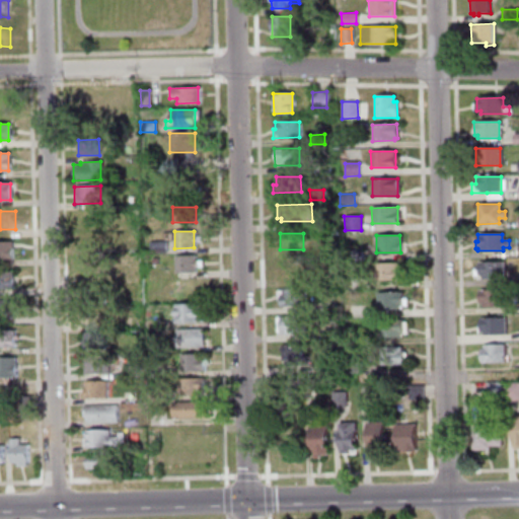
[(165,241),(166,252),(149,252),(149,241),(165,241)]
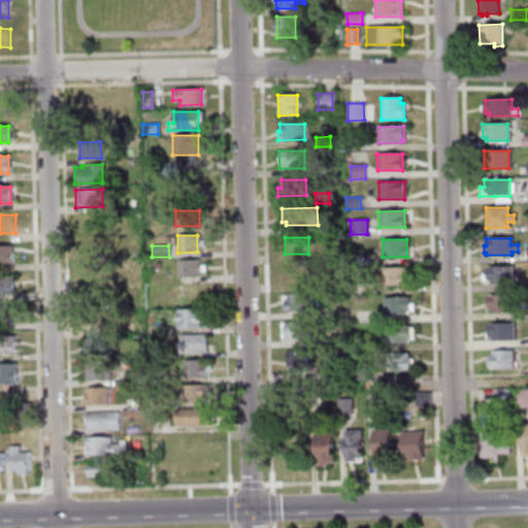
[(0,246),(12,246),(12,263),(0,263),(0,246)]
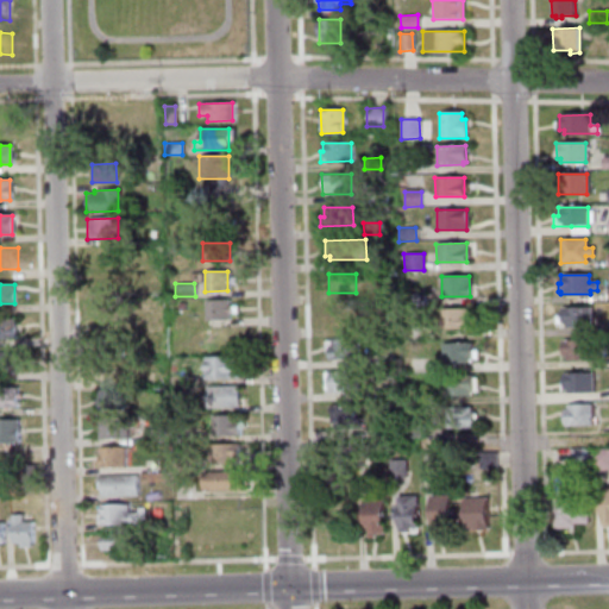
[(408,294),(426,294),(426,303),(408,303),(408,294)]
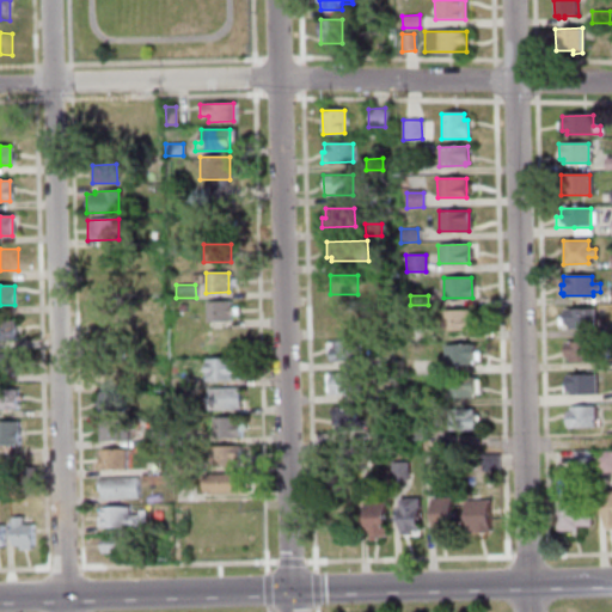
[(206,303),(230,301),(230,320),(206,320),(206,303)]
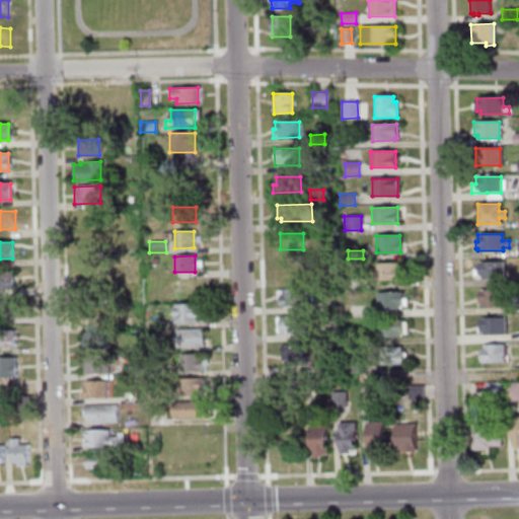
[(281,277),(300,277),(300,261),(281,261),(281,277)]
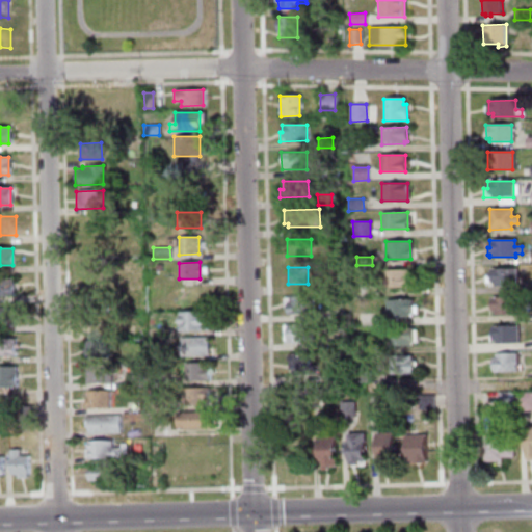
[(516,285),(493,286),(493,282),(490,282),(490,269),(515,269),(516,285)]
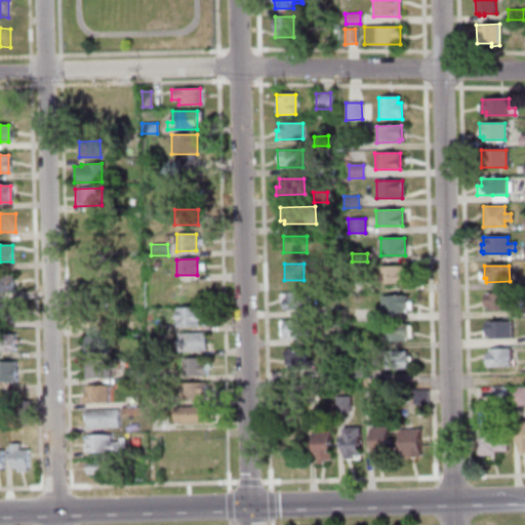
[(375,267),(403,267),(403,283),(375,283),(375,267)]
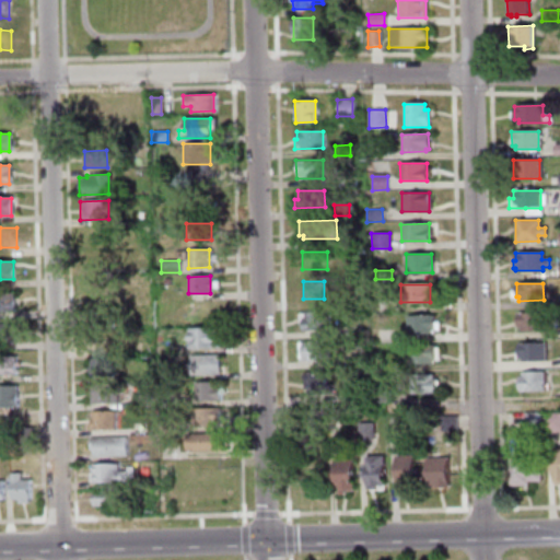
[(144,301),(128,301),(128,287),(144,286),(144,301)]
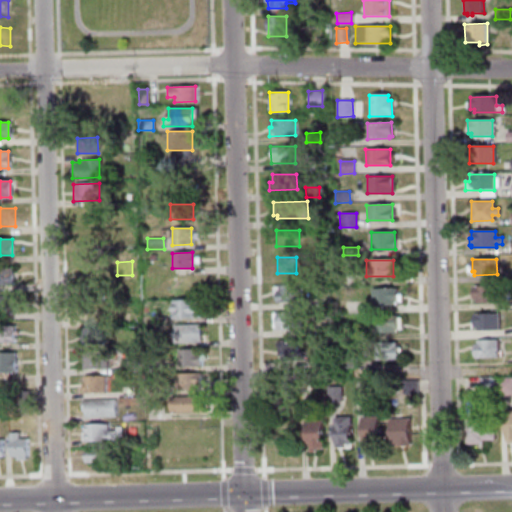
[(0,268),(11,268),(11,284),(0,284),(0,268)]
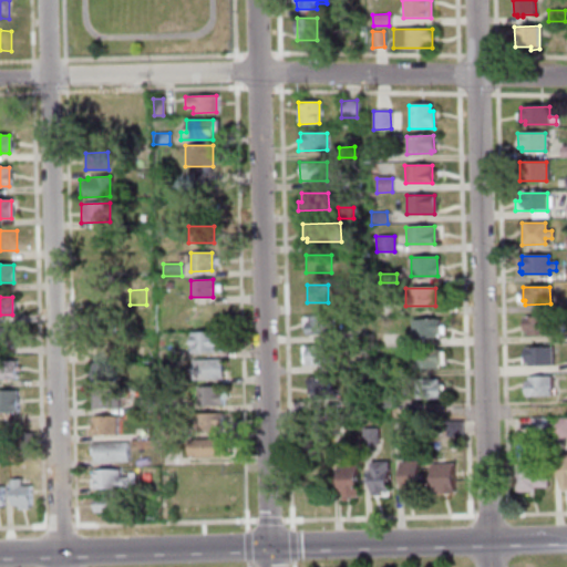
[(92,313),(113,313),(113,330),(92,330),(92,313)]
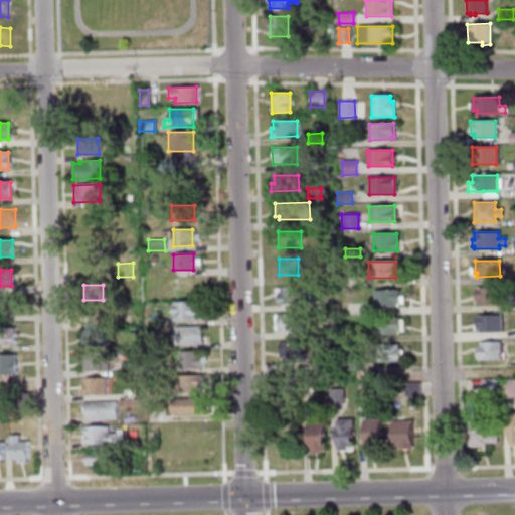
[(278,304),(278,293),(281,293),(281,287),(302,287),(302,303),(278,304)]
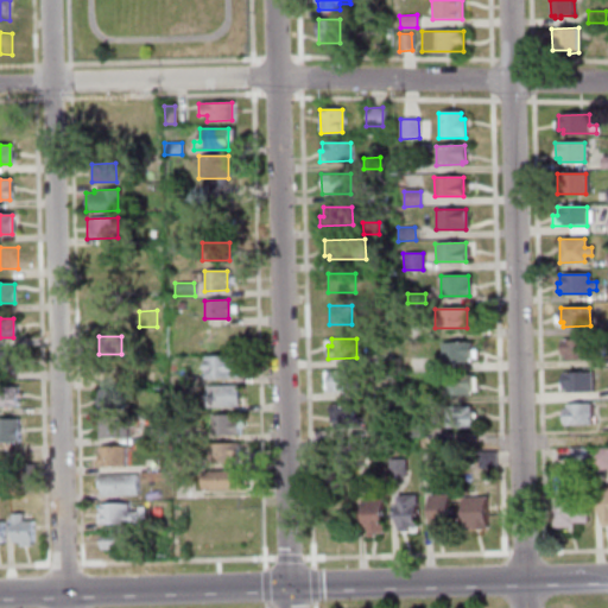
[(562,356),(561,341),(590,340),(590,359),(565,360),(565,356),(562,356)]
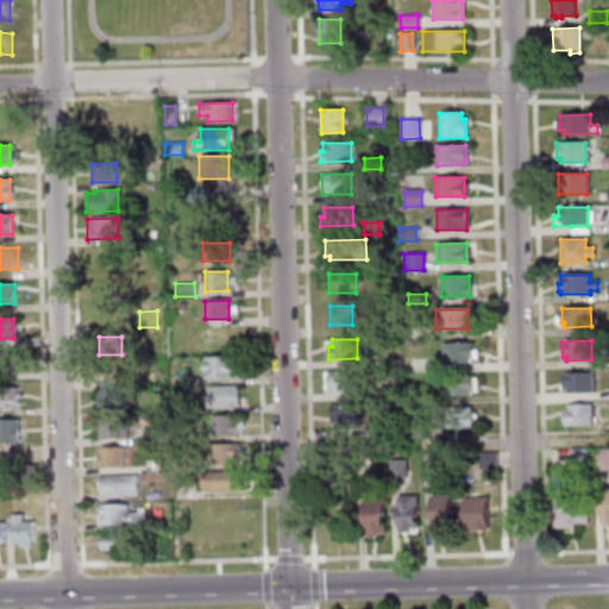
[(471,343),(471,358),(468,358),(468,362),(443,363),(441,343),(471,343)]
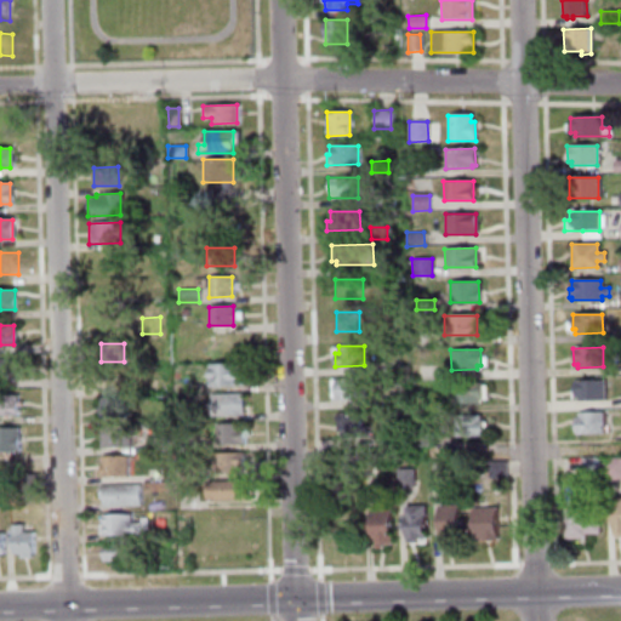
[(0,359),(15,359),(15,381),(0,381),(0,359)]
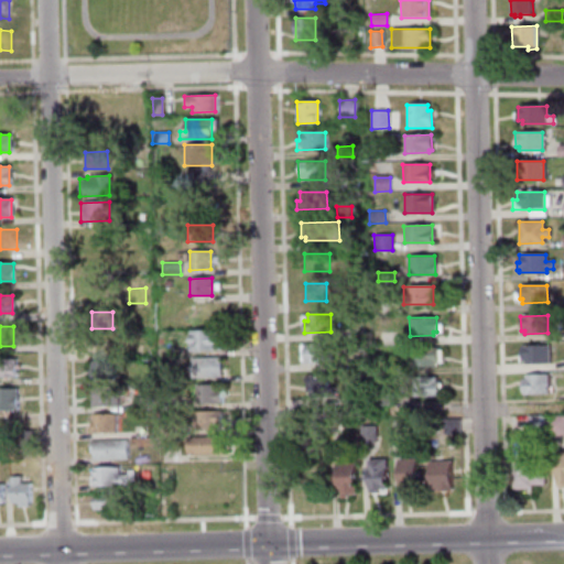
[(191,351),(191,332),(220,331),(220,350),(191,351)]
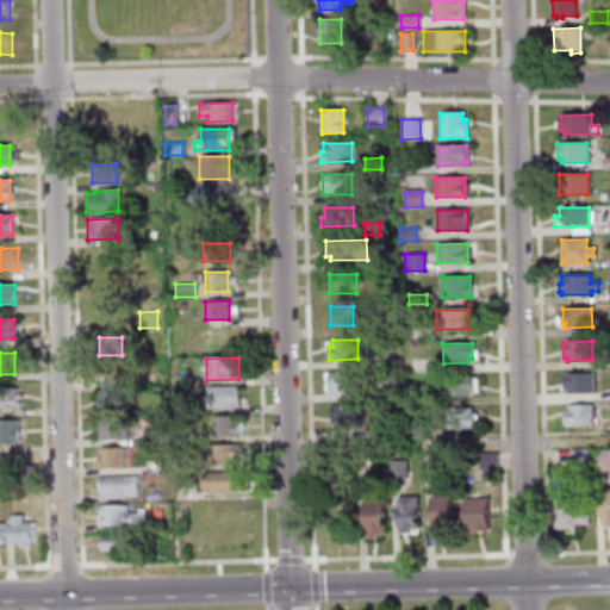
[(104,378),(131,378),(131,361),(104,361),(104,378)]
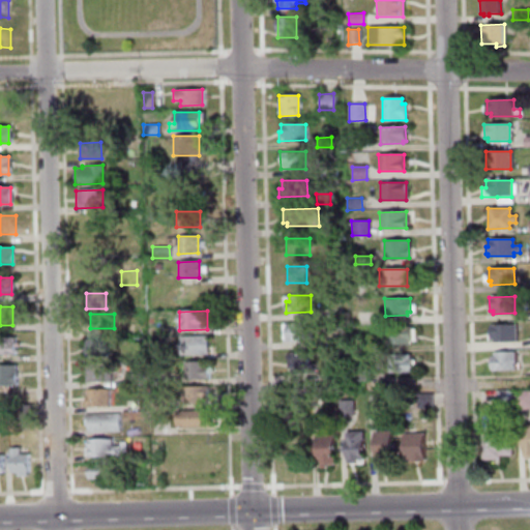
[(310,341),(286,341),(286,339),(282,339),(282,324),(310,324),(310,341)]
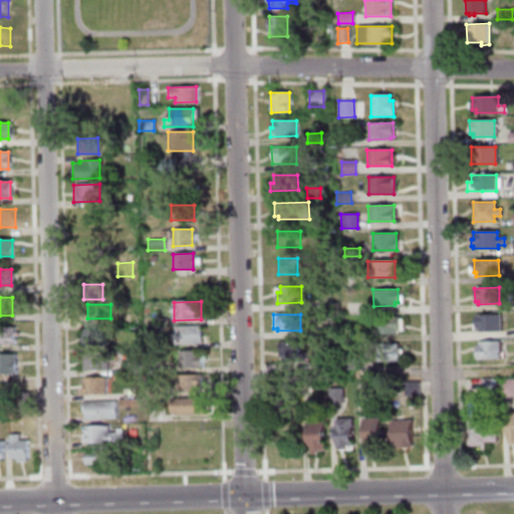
[(475,328),(475,315),(500,314),(500,331),(478,331),(478,328),(475,328)]
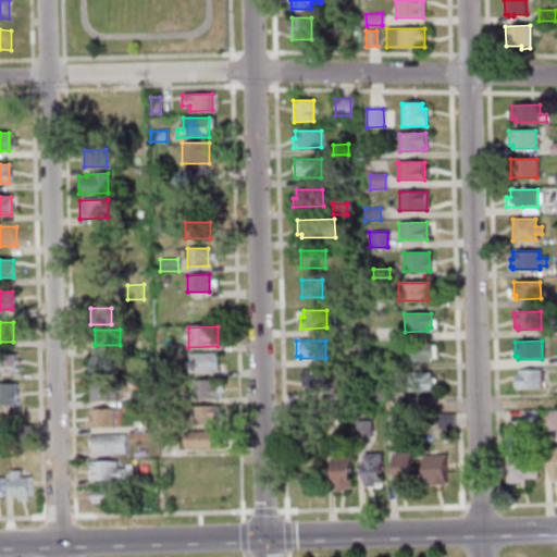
[(432,344),(432,359),(429,359),(429,361),(405,362),(405,355),(396,355),(396,344),(432,344)]
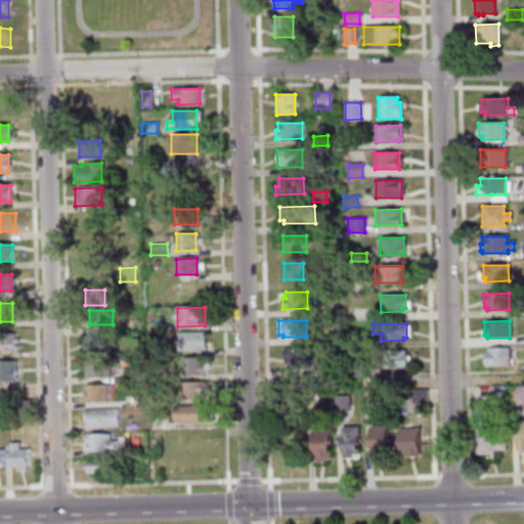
[(177,351),(177,333),(205,332),(205,350),(177,351)]
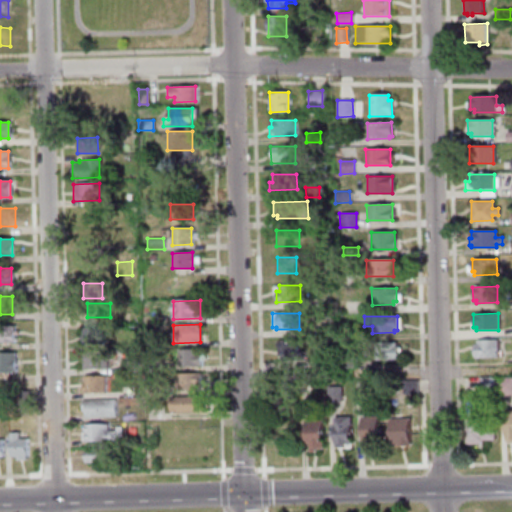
[(0,326),(12,326),(13,343),(0,343),(0,326)]
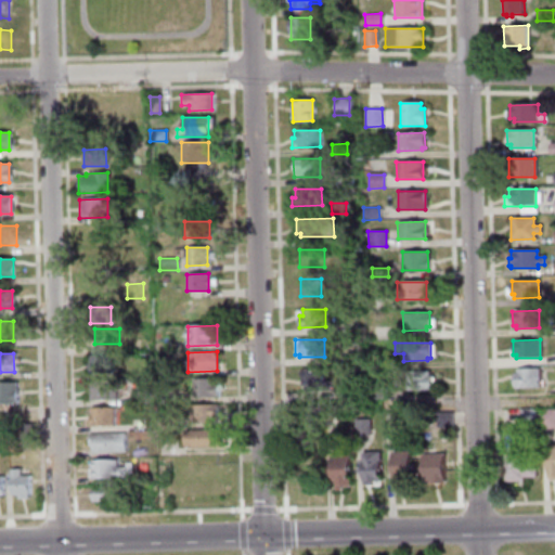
[(89,372),(89,355),(111,355),(111,372),(89,372)]
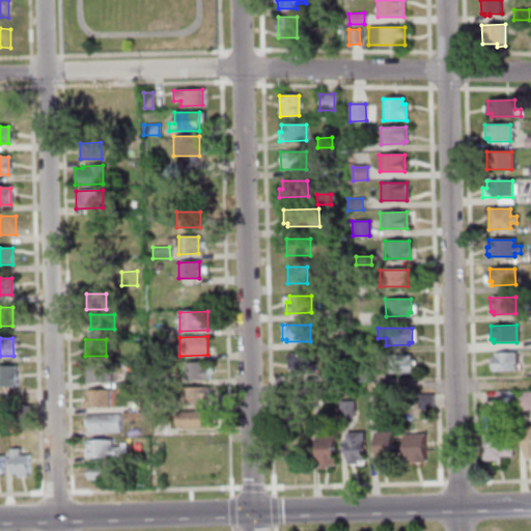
[(491,357),(494,357),(494,353),(515,353),(515,370),(492,370),(491,357)]
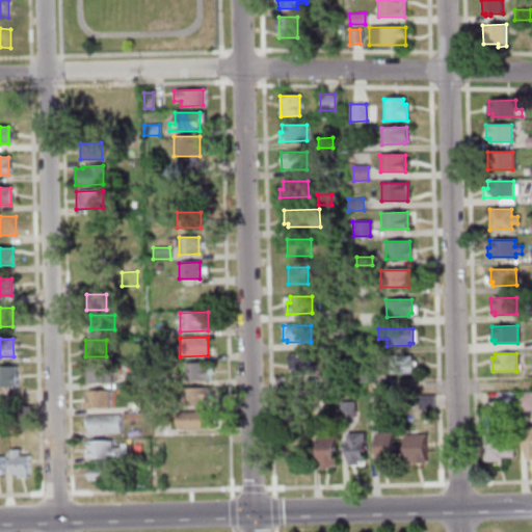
[(309,375),(292,375),(292,369),(289,369),(288,354),(309,354),(309,375)]
